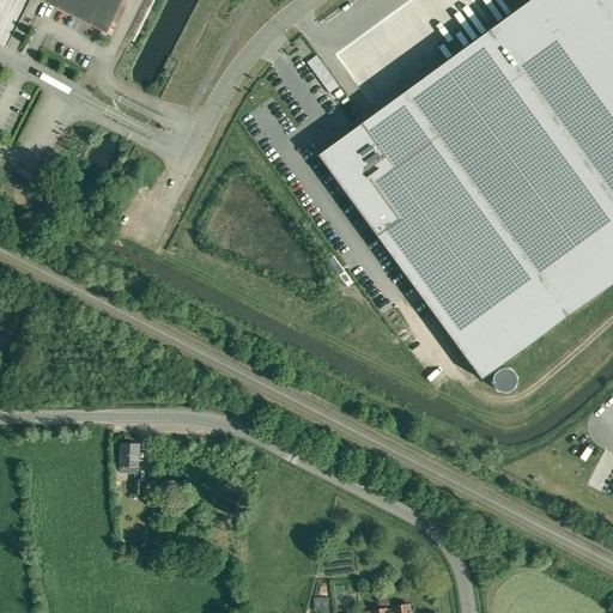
[(68,0),(103,17),(110,0),(68,0)]
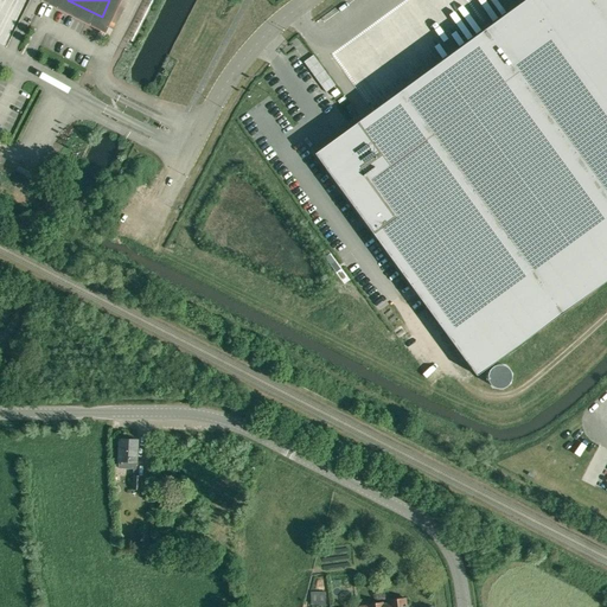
[(413,289),(416,293),(417,294),(477,376),(606,280),(606,0),(525,0),(362,120),(356,125),(356,123),(313,154),(325,170),(326,170),(413,289)]
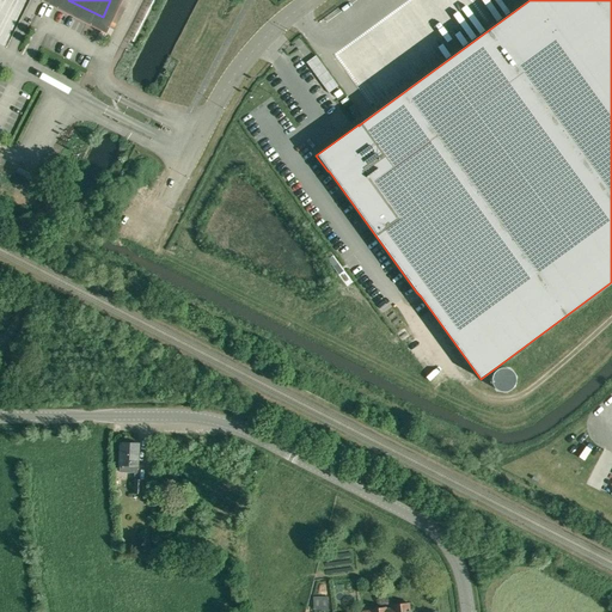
[(512,393),(514,390),(516,386),(518,383),(516,378),(514,373),(512,371),(507,368),(502,368),(497,369),(494,373),(491,377),(490,381),(491,385),(493,389),(496,392),(500,395),(503,395),(508,395),(512,393)]
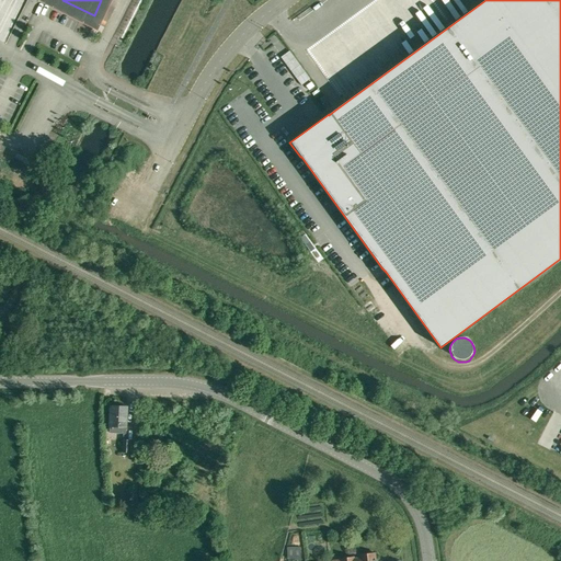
[(109,432),(125,433),(125,426),(126,426),(127,407),(111,405),(109,432)]
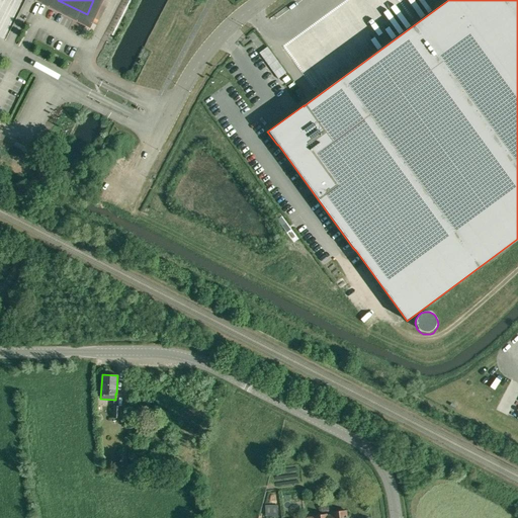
[(120,419),(120,406),(112,406),(112,418),(120,419)]
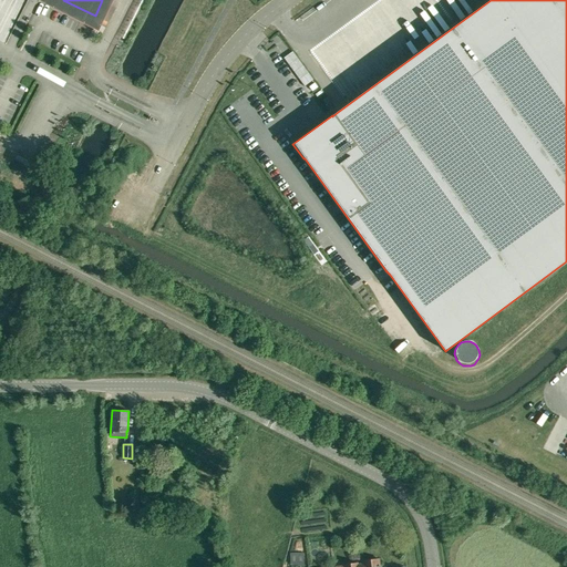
[(290,565),(295,564),(305,564),(303,552),(290,553),(290,565)]
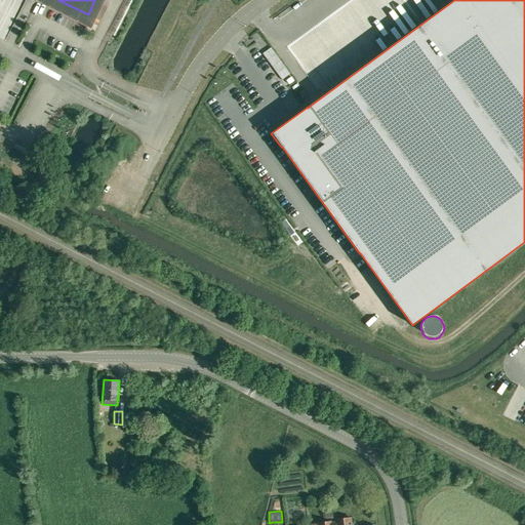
All buildings are outlined.
